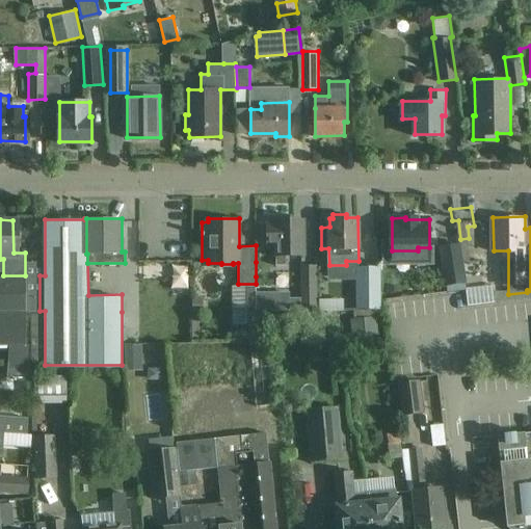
[(275,244),(275,255),(275,264),(286,264),(286,255),(304,254),(303,219),(274,219),(274,223),(266,223),(267,244),(275,244)]
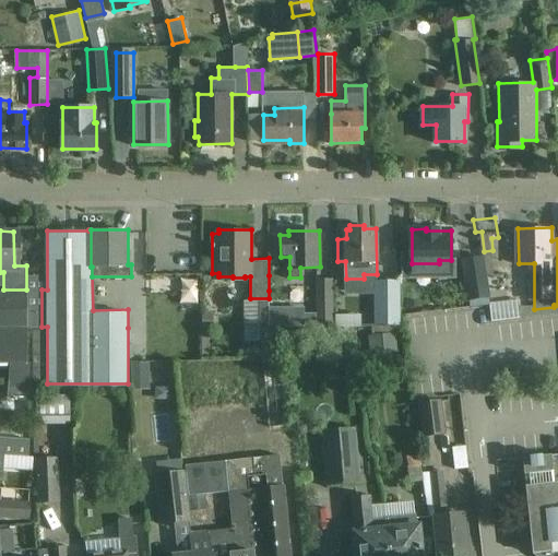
[(484,257),(463,260),(469,298),(489,296),(484,257)]
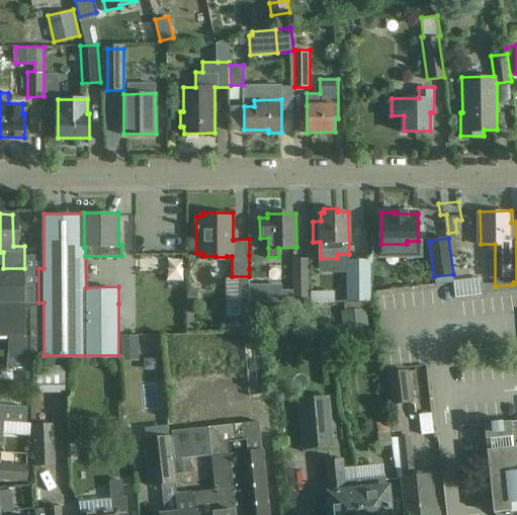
[(309,302),(308,258),(293,258),(294,302),(309,302)]
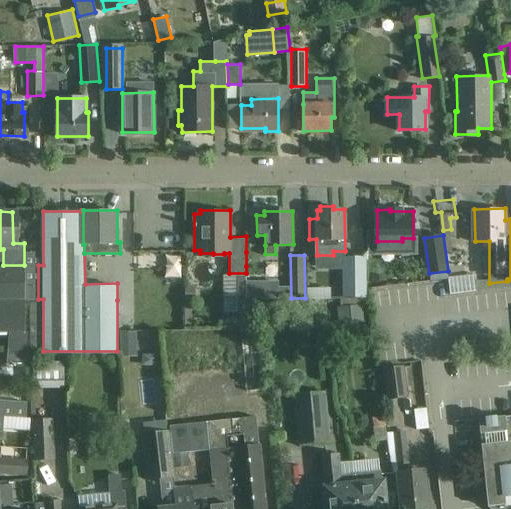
[(363,255),(345,256),(346,296),(364,295),(363,255)]
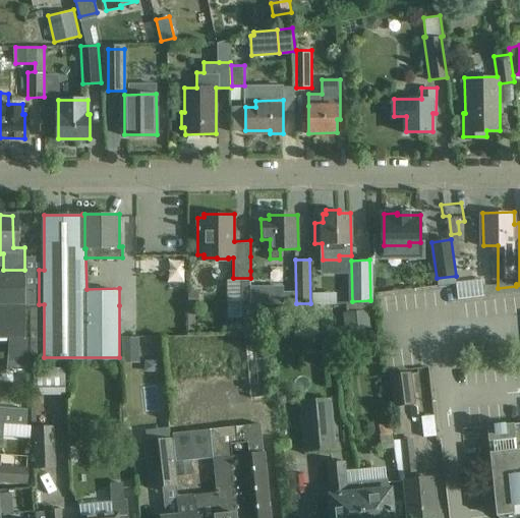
[(179,293),(180,267),(140,266),(139,292),(179,293)]
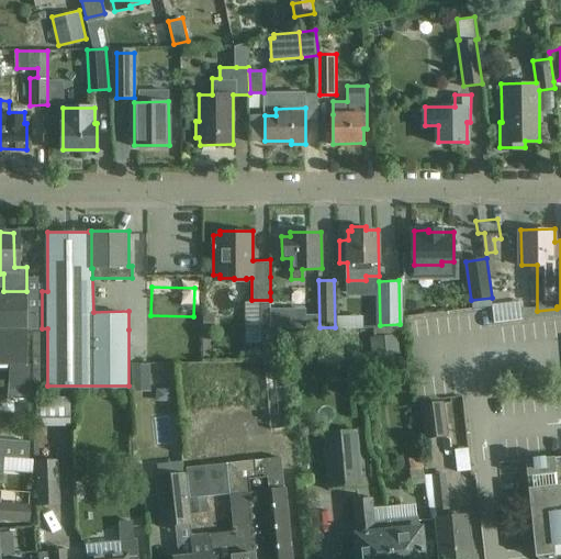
[(27,361),(26,328),(26,291),(3,291),(0,291),(0,361),(11,361),(27,361)]
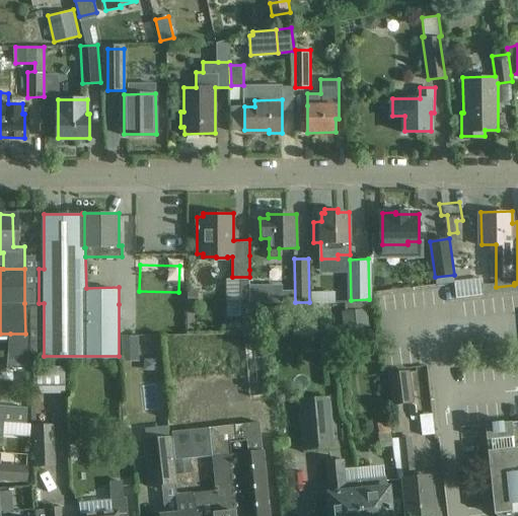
[(39,303),(39,269),(24,269),(24,303),(39,303)]
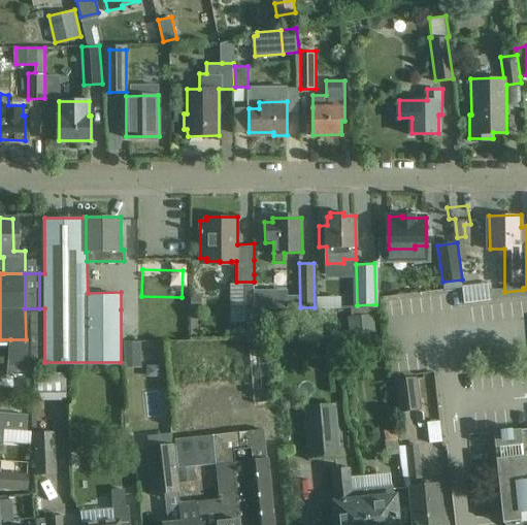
[(255,288),(255,305),(299,305),(299,293),(288,293),(288,287),(255,288)]
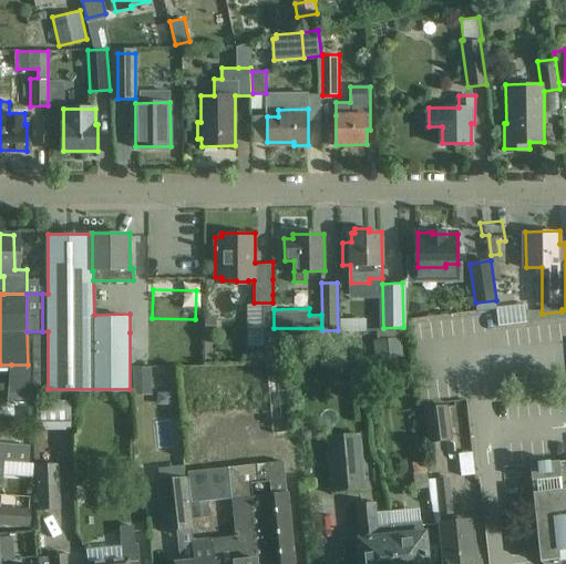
[(266,362),(286,361),(288,361),(288,330),(266,330),(266,362)]
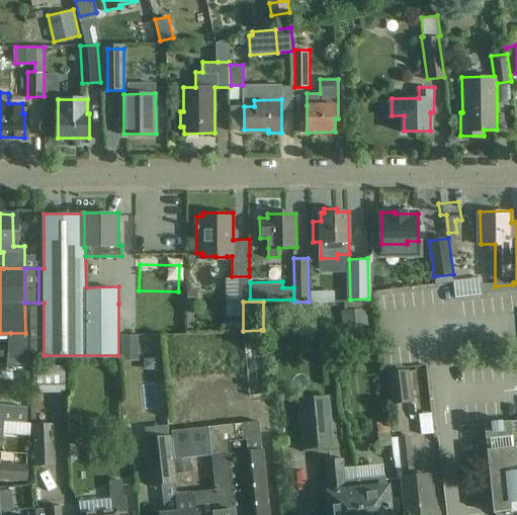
[(28,350),(28,351),(41,351),(41,305),(30,305),(30,335),(25,335),(25,333),(10,333),(9,350),(28,350)]
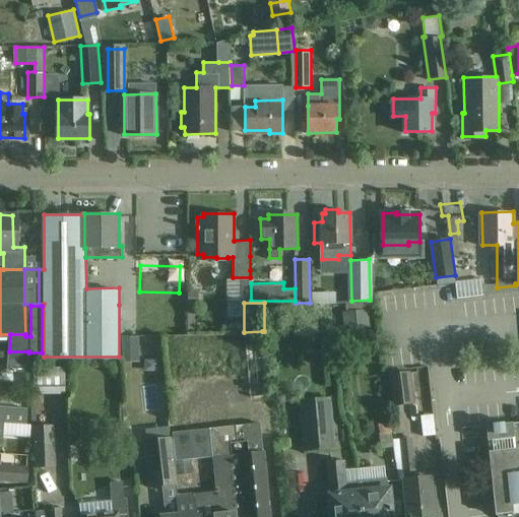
[(368,306),(336,308),(338,328),(370,325),(368,306)]
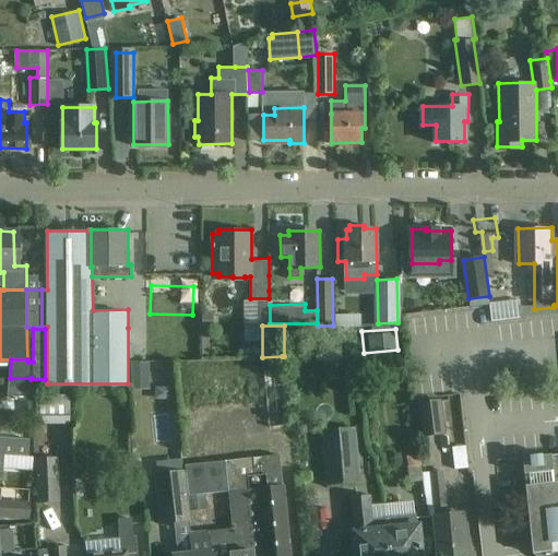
[(150,387),(149,361),(133,361),(133,387),(150,387)]
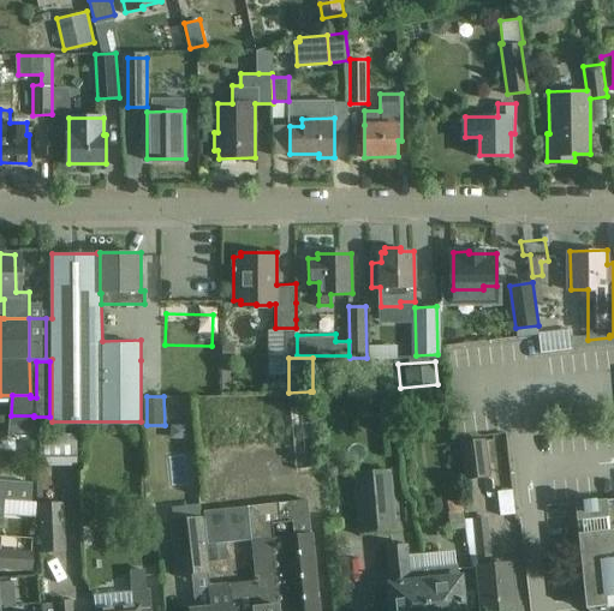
[(34,415),(11,415),(10,433),(34,433),(34,417),(34,415)]
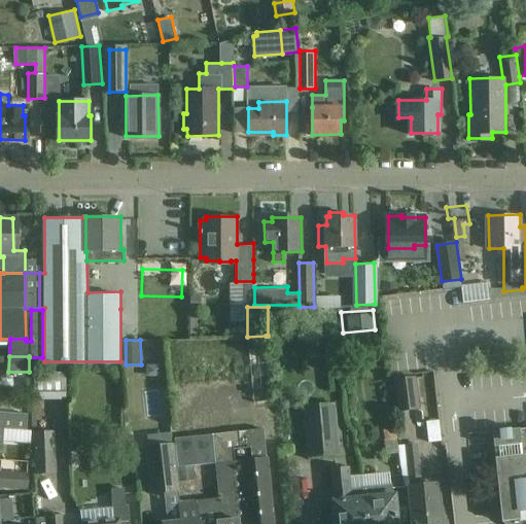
[(67,398),(67,372),(35,372),(35,398),(67,398)]
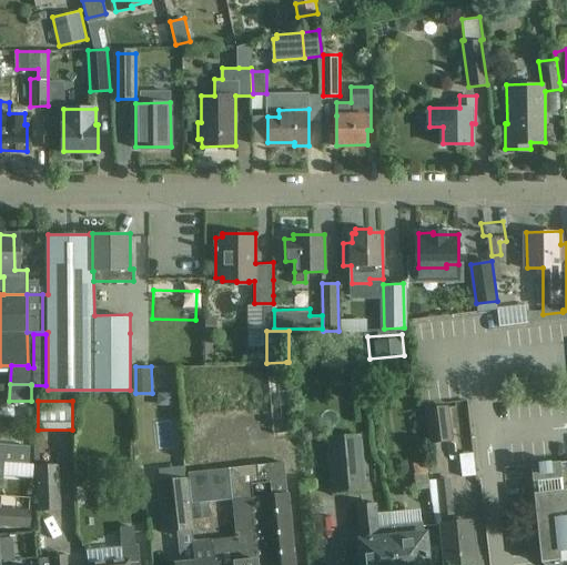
[(453,440),(448,404),(423,407),(427,443),(453,440)]
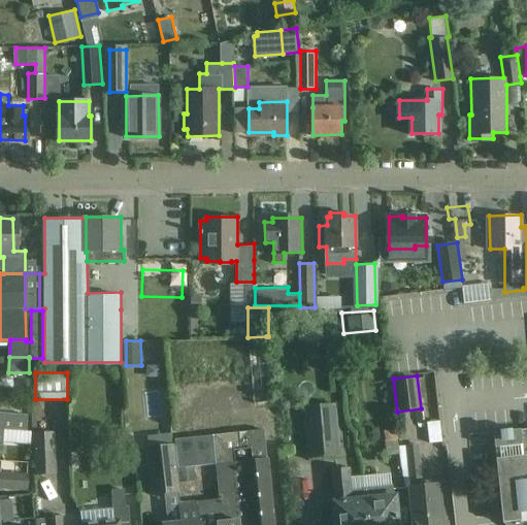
[(339,454),(336,403),(304,405),(308,457),(339,454)]
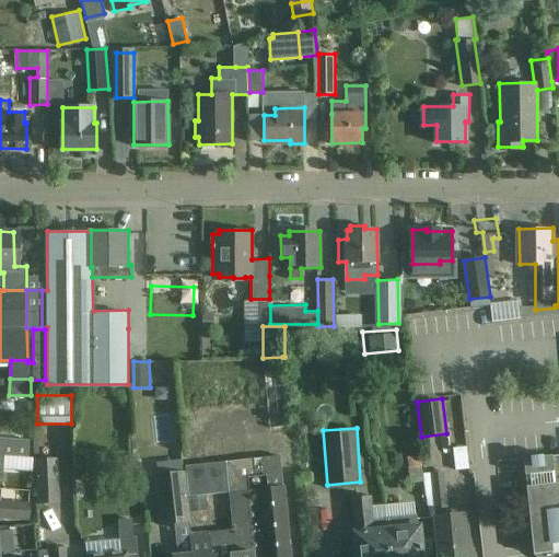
[(0,452),(4,453),(28,455),(30,437),(0,434),(0,452)]
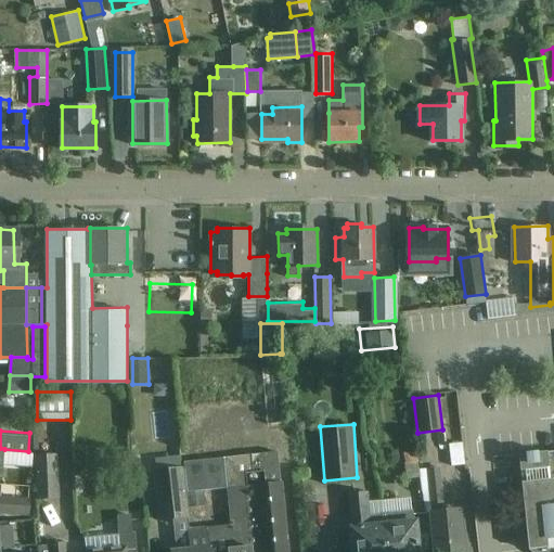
[(553,447),(522,451),(530,546),(548,543),(548,546),(553,544),(553,447)]
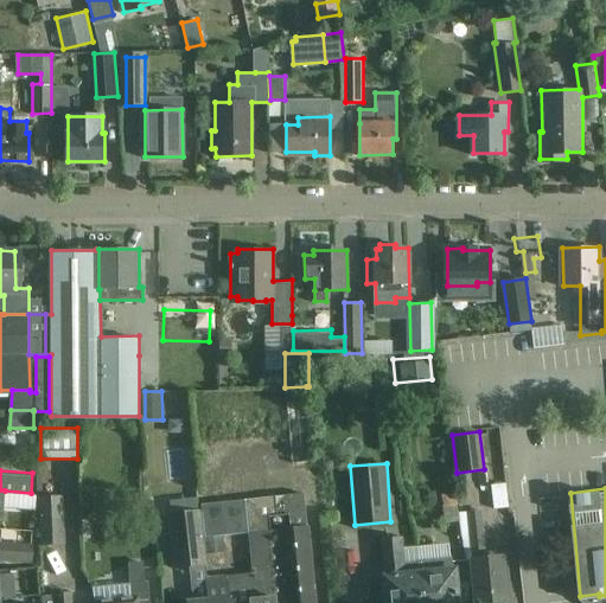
[(274,600),(274,602),(314,602),(304,491),(246,498),(253,570),(255,602),(274,600)]
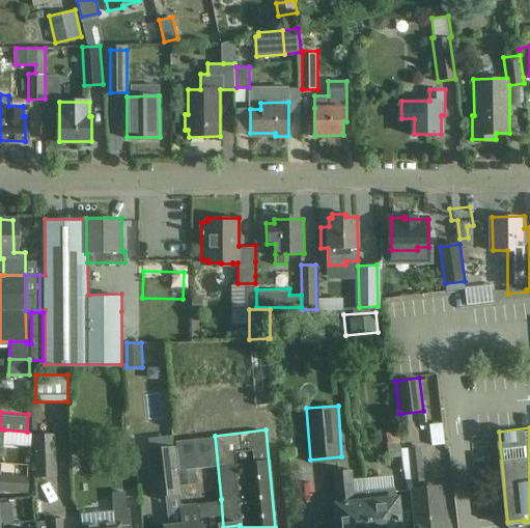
[(55,433),(34,434),(35,475),(56,474),(55,433)]
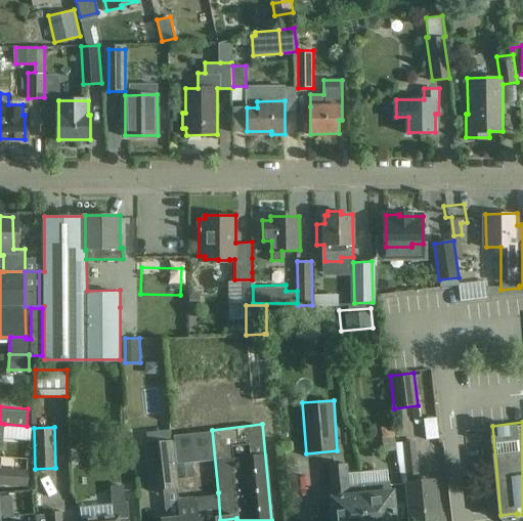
[(384,451),(396,450),(394,435),(382,437),(384,451)]
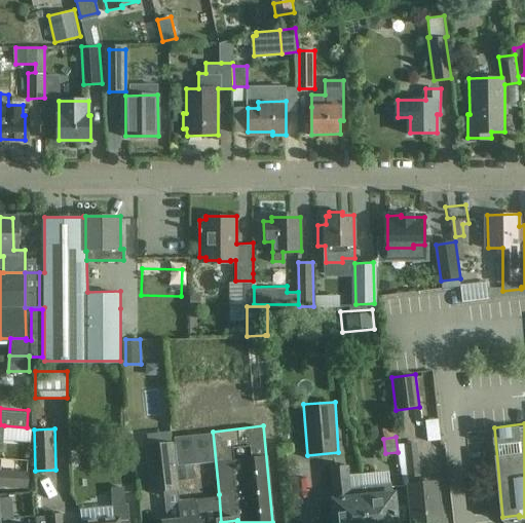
[(438,522),(435,481),(420,482),(416,440),(406,442),(409,483),(412,522),(438,522)]
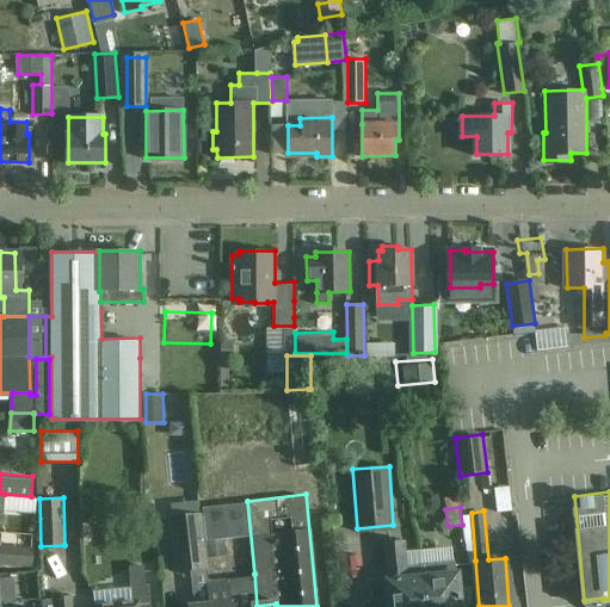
[(177,569),(207,565),(199,512),(170,516),(177,569)]
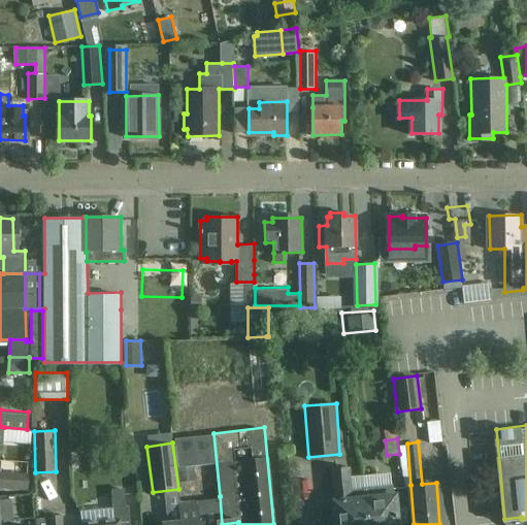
[(333,524),(365,524),(362,487),(351,488),(349,466),(332,468),(335,501),(332,502),(333,524)]
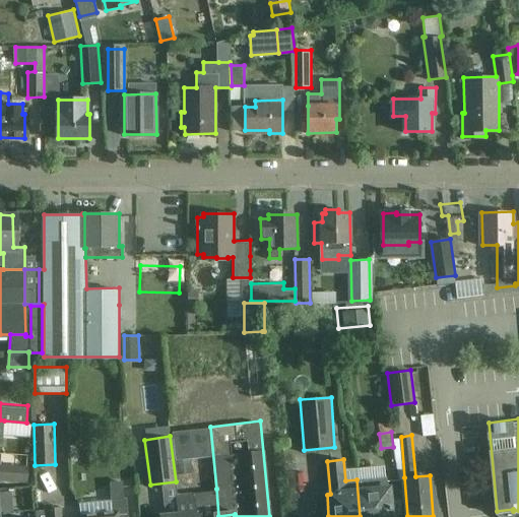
[(0,479),(27,481),(28,465),(0,463),(0,479)]
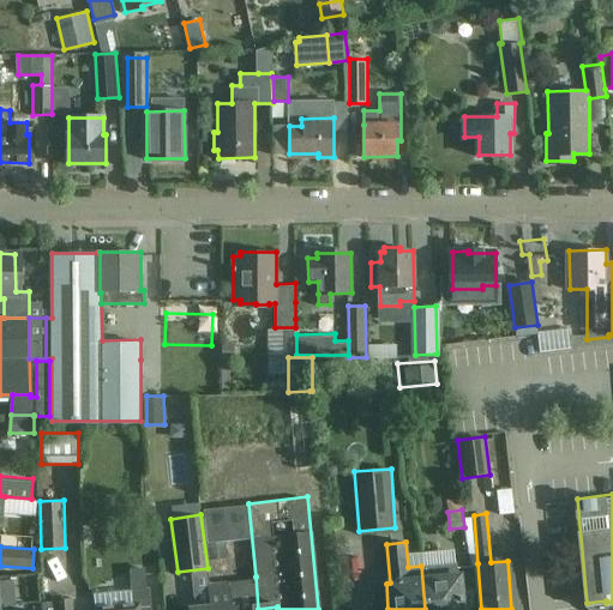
[(456,562),(421,566),(425,609),(462,609),(460,577),(457,577),(456,562)]
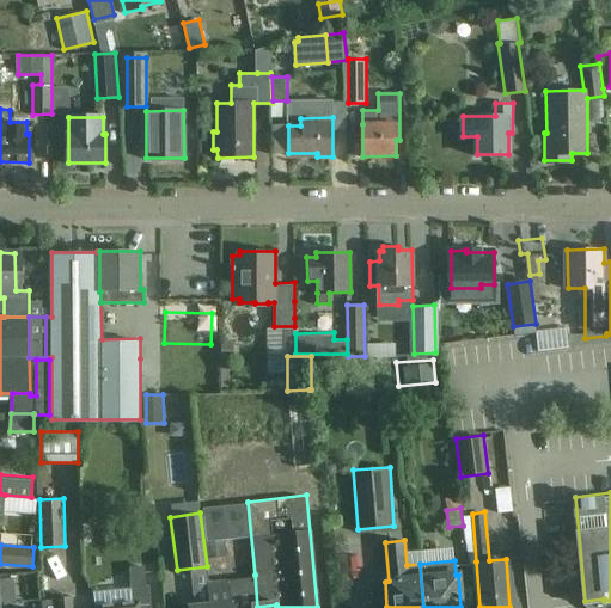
[(40,565),(40,576),(62,577),(62,566),(40,565)]
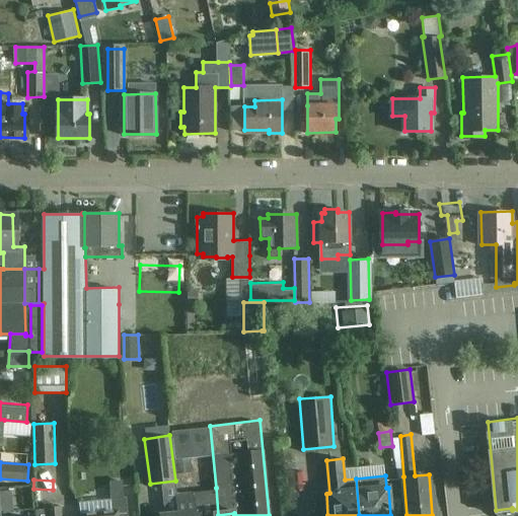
[(234,515),(234,513),(218,515),(216,488),(193,491),(196,513),(200,512),(200,515),(234,515)]
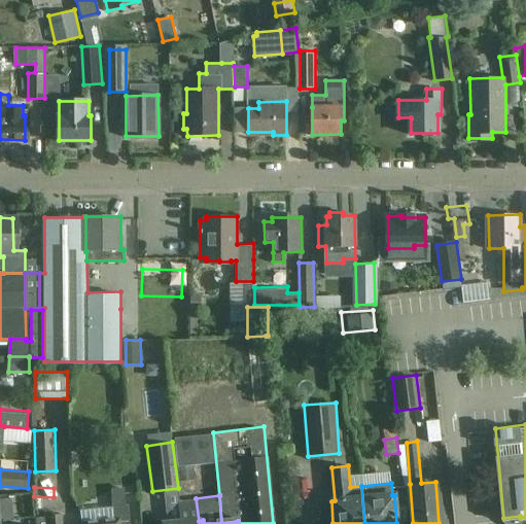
[(163,523),(203,523),(203,520),(199,521),(196,498),(178,499),(180,519),(163,521),(163,523)]
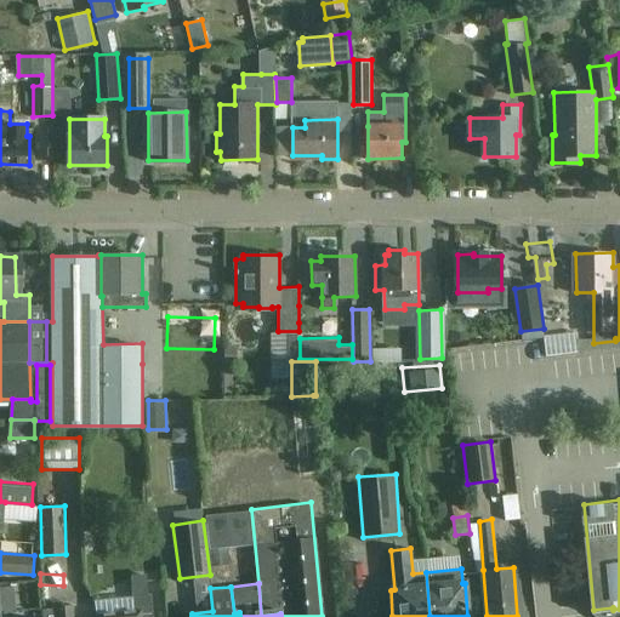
[(73,616),(73,604),(56,606),(56,616),(73,616)]
